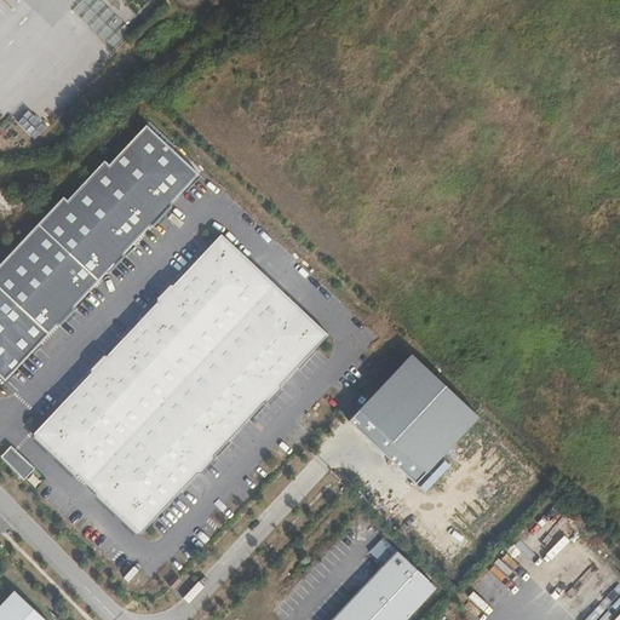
[(0,379),(1,382),(194,173),(141,125),(104,165),(99,161),(63,201),(58,197),(0,260),(0,379)]
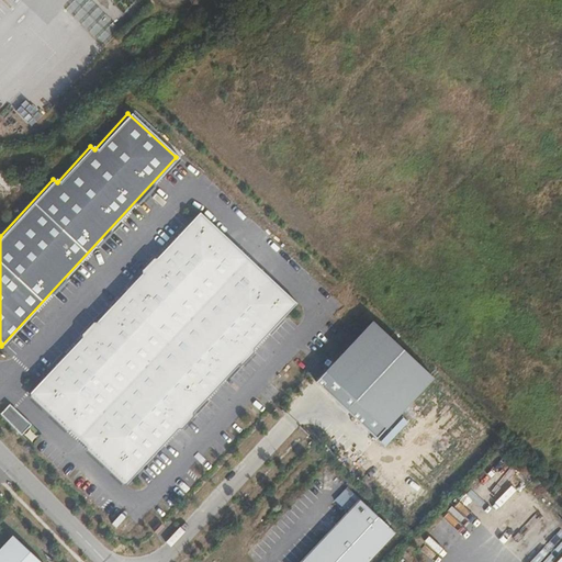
[(125,483),(295,303),(198,212),(27,393),(125,483)]
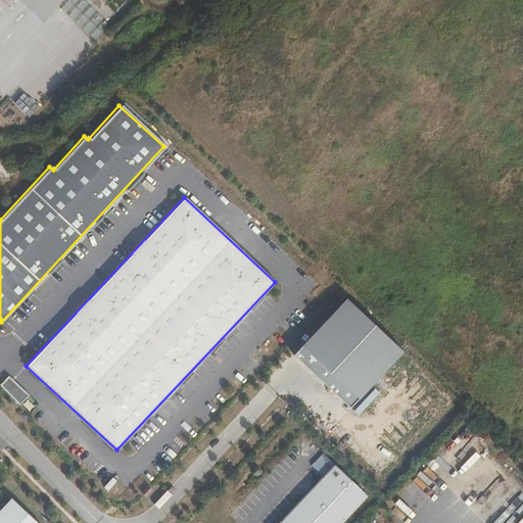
[(348,409),(400,353),(345,299),(292,357),(348,409)]
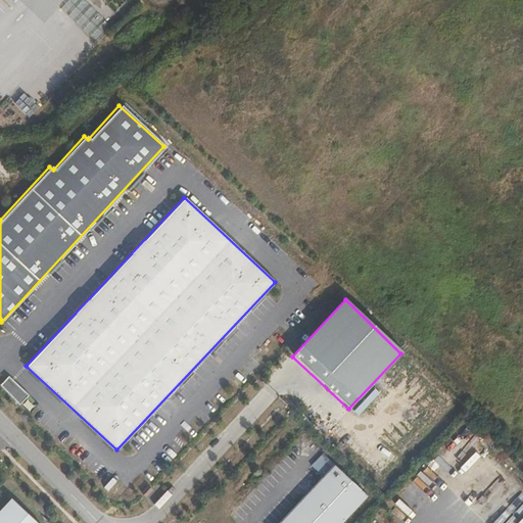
[(28,395),(7,377),(0,384),(0,387),(18,406),(28,395)]
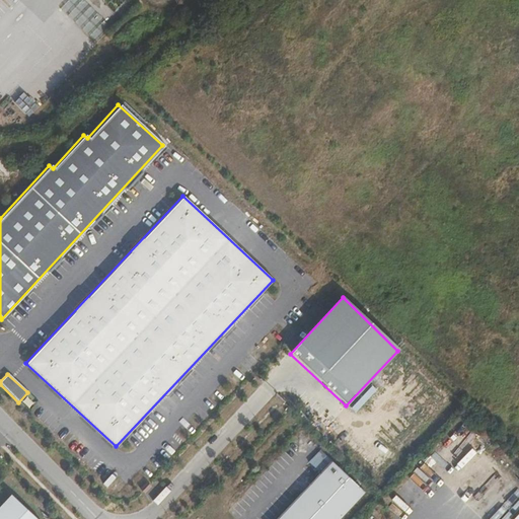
[(339,518),(364,493),(319,450),(307,463),(318,473),(276,518),(339,518)]
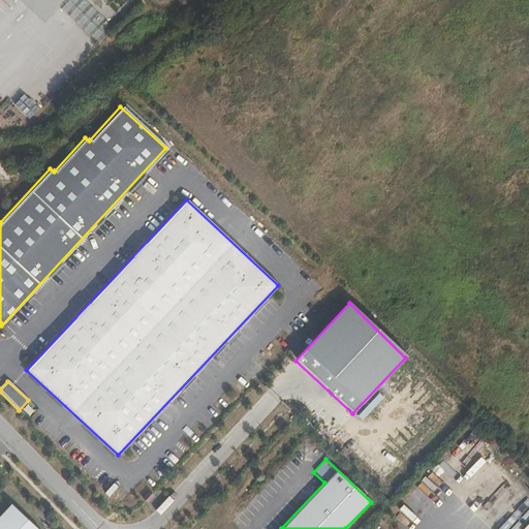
[(142,497),(146,501),(153,494),(148,490),(142,497)]
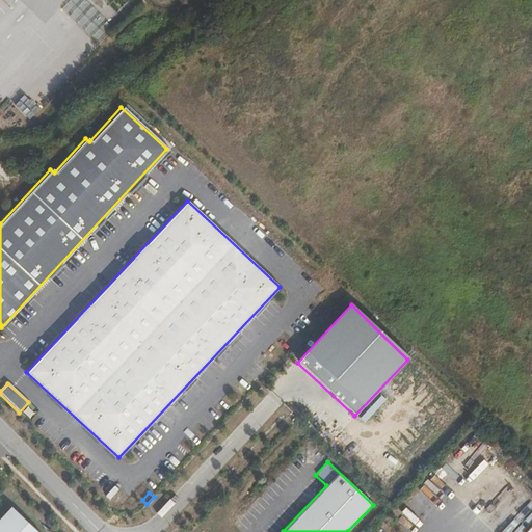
[(0,531),(36,531),(12,508),(0,521),(0,531)]
